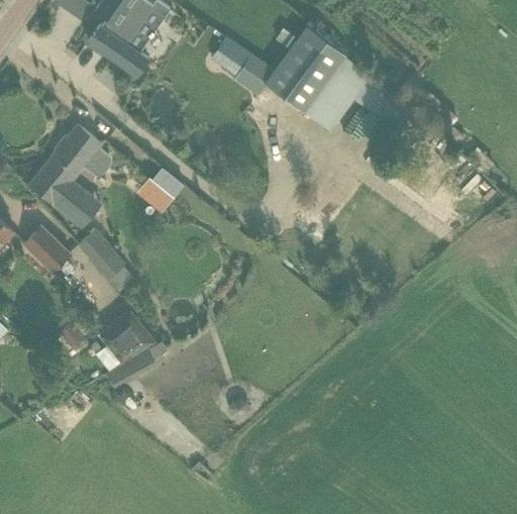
[(99,26),(88,43),(136,77),(147,60),(138,54),(149,37),(150,38),(153,34),(152,33),(164,17),(169,10),(156,1),(152,6),(142,0),(102,0),(96,10),(107,17),(100,27),(99,26)]
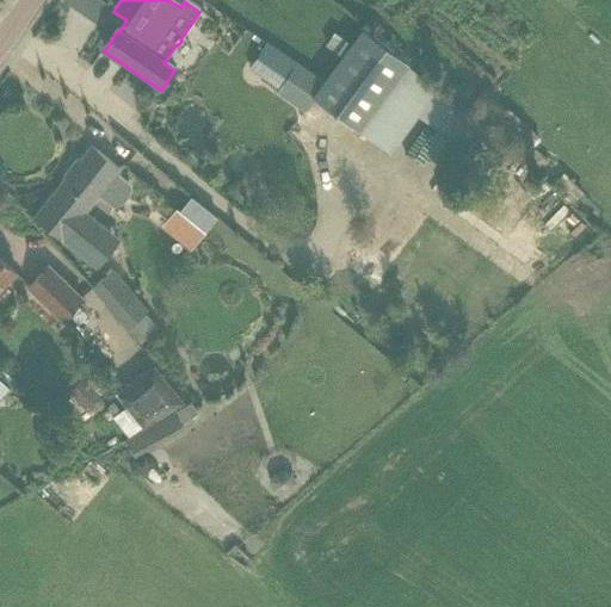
[(323,86),(270,49),(251,76),(304,113),(313,100),(388,158),(438,91),(363,33),(323,86)]
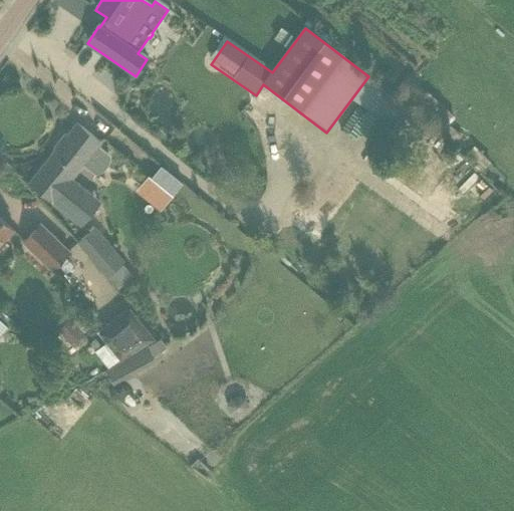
[(83,167),(101,144),(77,125),(29,186),(80,226),(94,208),(65,185),(81,165),(83,167)]
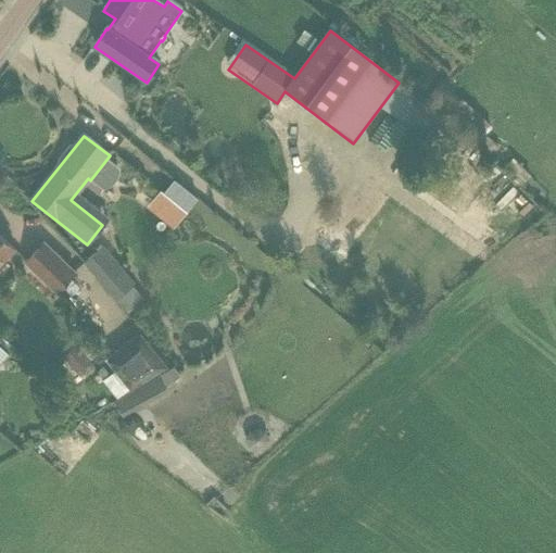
[(174,229),(200,201),(176,179),(150,208),(174,229)]
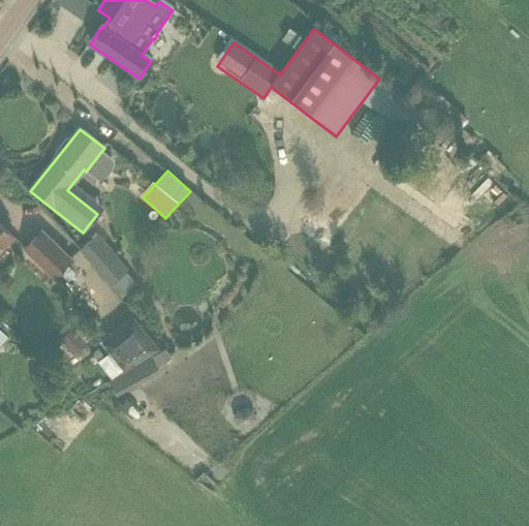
[(0,246),(10,236),(0,226),(0,246)]
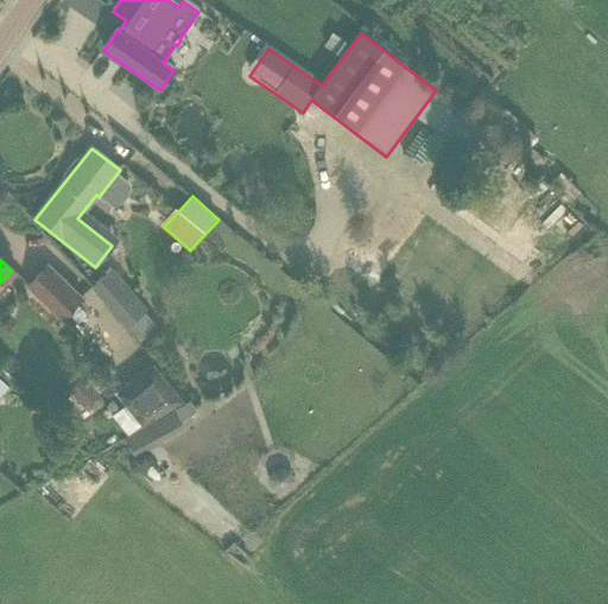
[(26,288),(61,319),(78,299),(44,268),(26,288)]
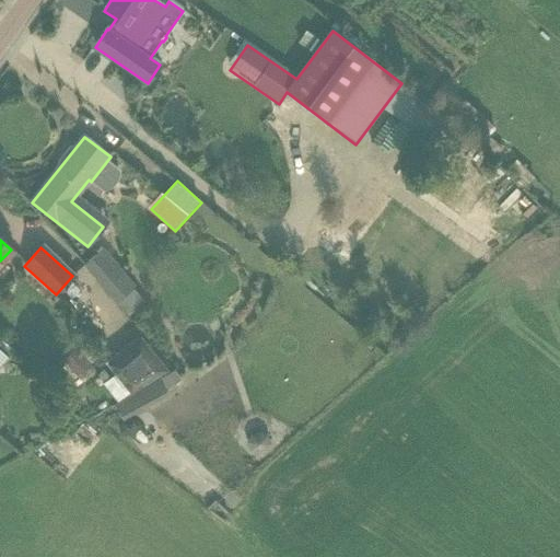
[(136,288),(102,250),(83,266),(117,305),(136,288)]
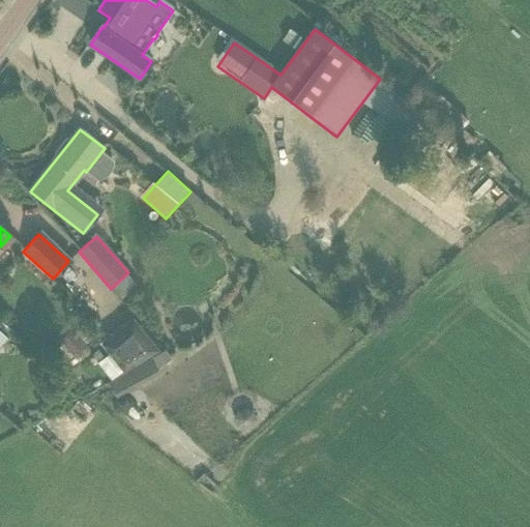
[(123,374),(159,351),(133,319),(100,345),(123,374)]
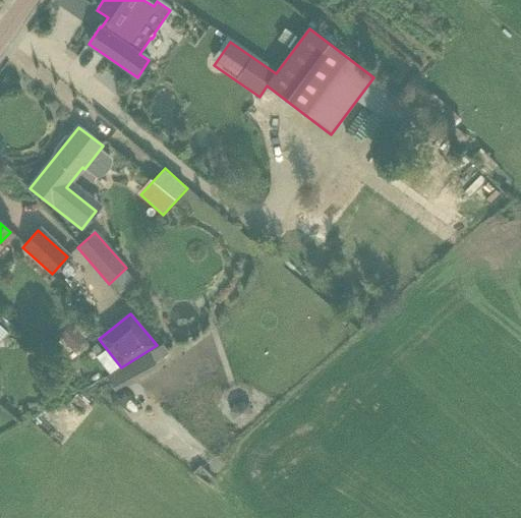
[(76,348),(84,338),(71,327),(62,337),(76,348)]
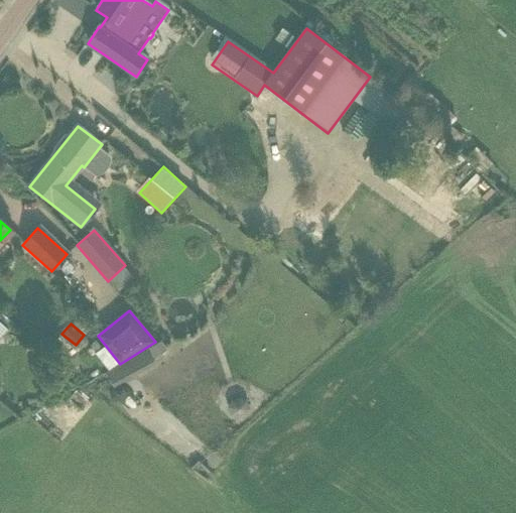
[(160,342),(149,350),(154,358),(165,350),(160,342)]
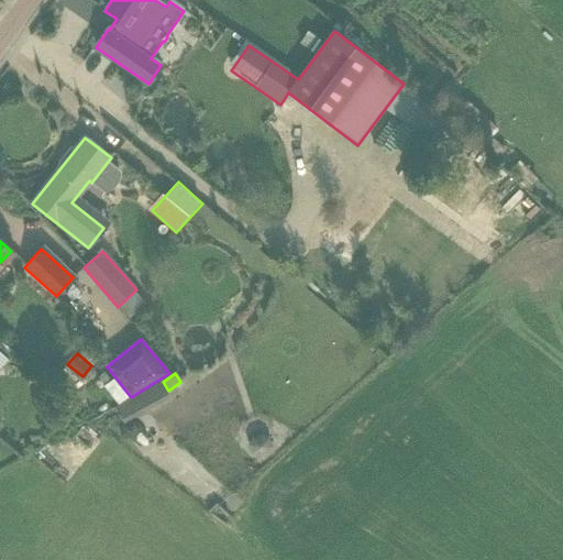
[(157,403),(150,388),(136,396),(144,410),(157,403)]
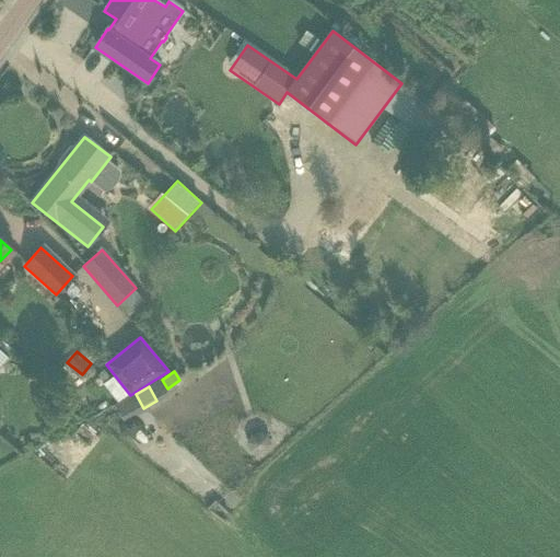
[(252,437),(248,444),(251,453),(259,456),(267,453),(271,445),(268,437),(259,433),(252,437)]
